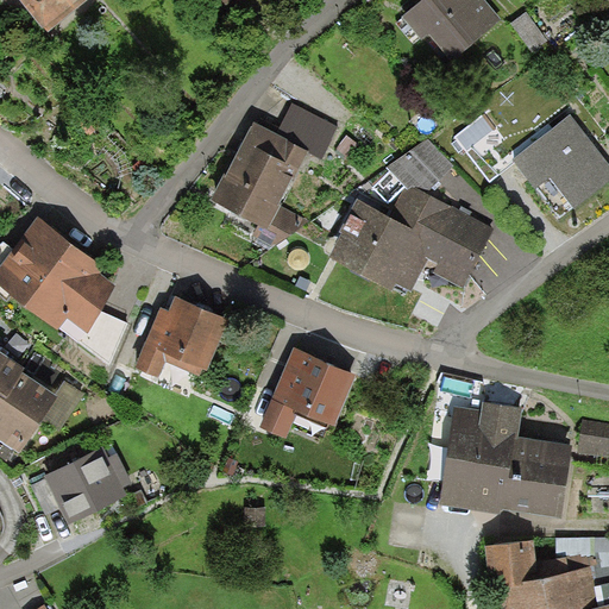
[(88,0),(17,0),(43,32),(45,30),(48,33),(88,0)]
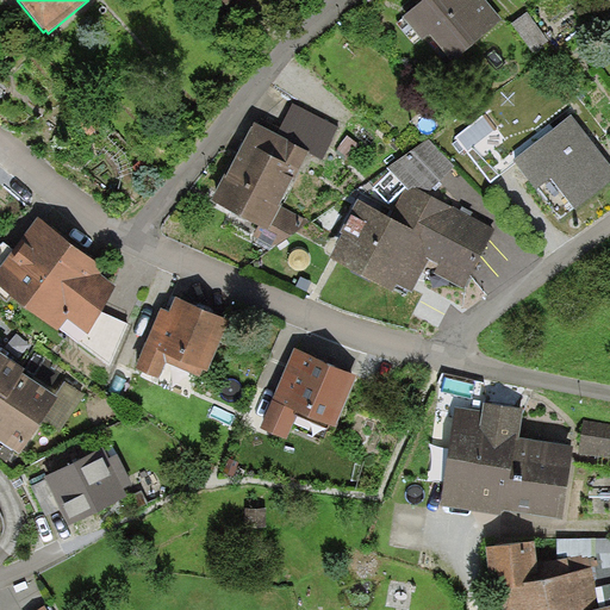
[(486,0),(423,0),(403,18),(423,41),(428,37),(452,64),(504,20),(486,0)]
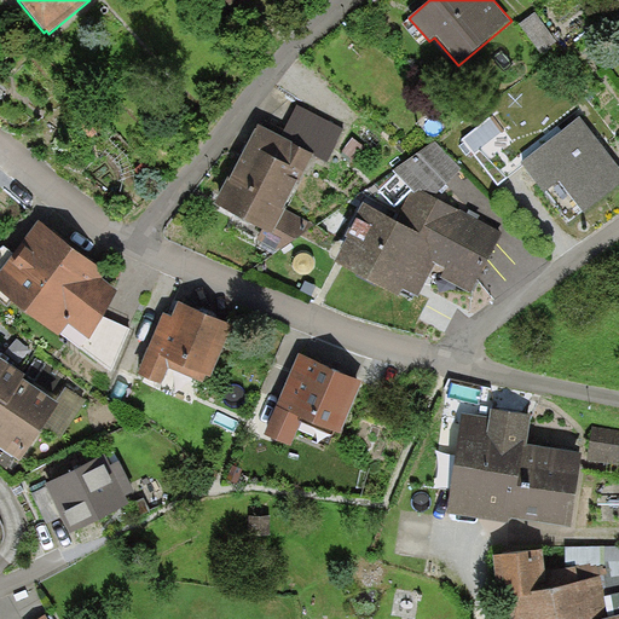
[(534,12),(519,24),(541,53),(557,41),(534,12)]
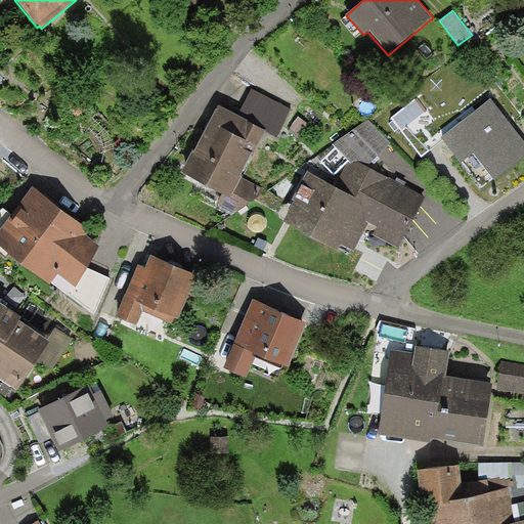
[(291,110),(252,89),(237,117),(266,131),(265,133),(277,138),(291,110)]
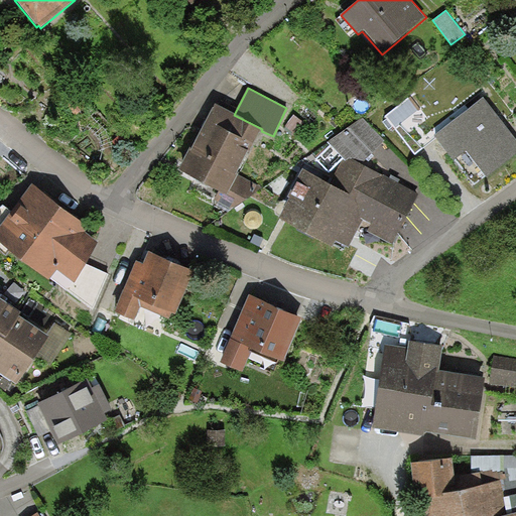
[(515,155),(515,140),(484,99),(433,137),(454,162),(456,160),(475,185),(485,177),(486,178),(515,155)]
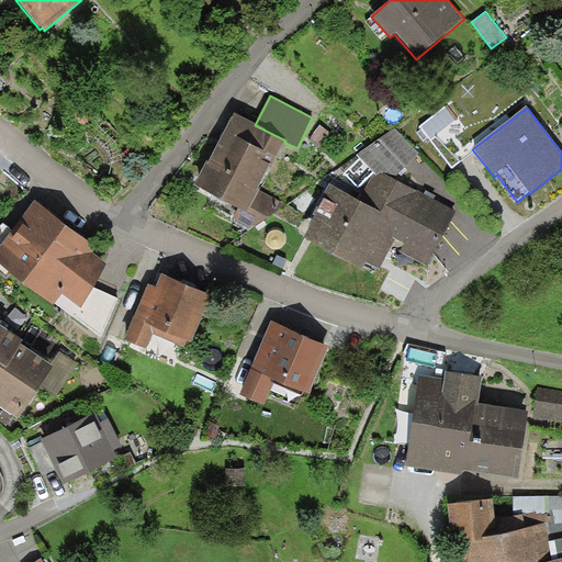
[(255,125),(234,114),(194,188),(237,211),(234,217),(253,227),(287,204),(260,191),(261,189),(259,189),(270,167),(271,168),(284,143),(285,141),(255,125)]
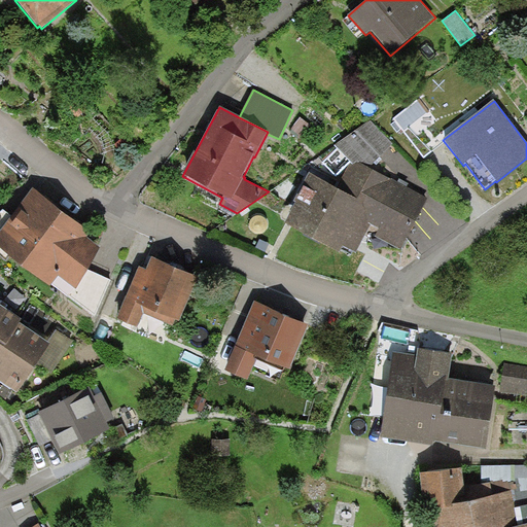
[(311,126),(300,117),(291,130),(303,137),(311,126)]
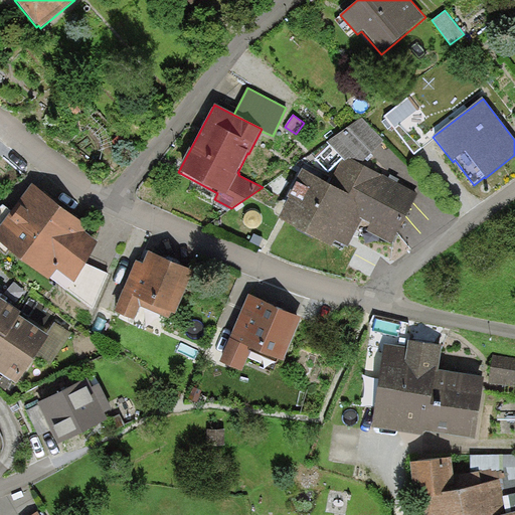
[(326,142),(328,145),(361,163),(383,140),(362,117),(326,142)]
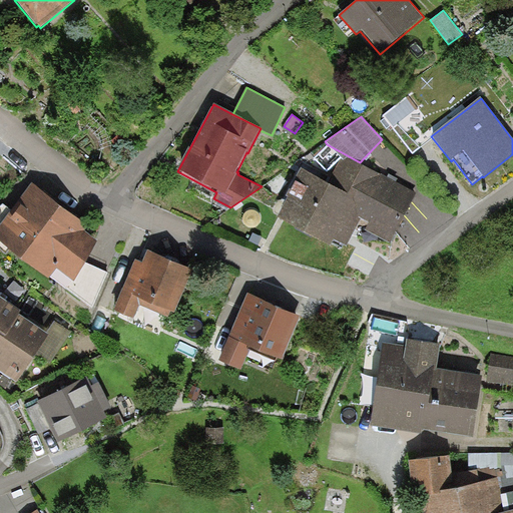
[(406,116),(391,129),(410,153),(425,140),(406,116)]
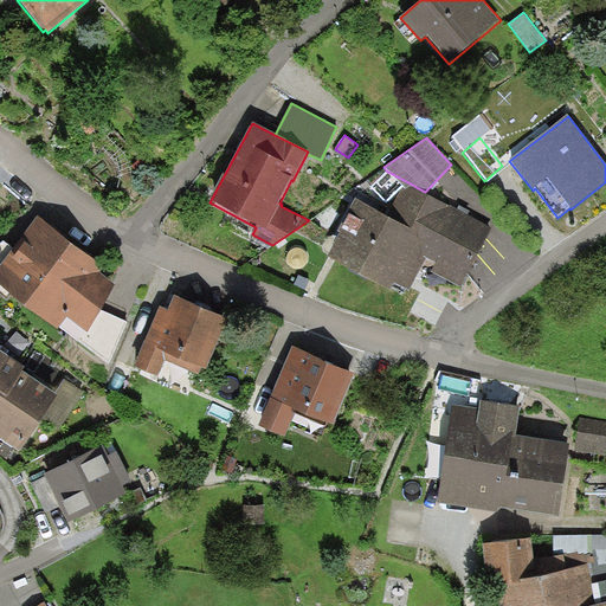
[(462,288),(491,229),(425,192),(386,171),(362,194),(360,193),(327,259),(391,291),(394,284),(410,291),(426,259),(436,264),(431,274),(462,288)]
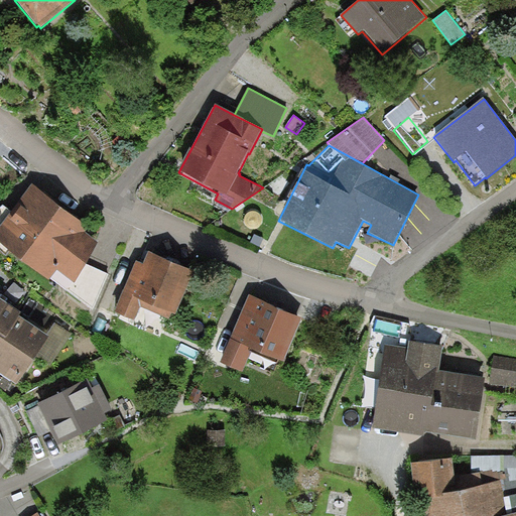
[(89,227),(32,184),(11,213),(0,228),(0,243),(50,280),(57,271),(73,282),(87,264),(101,244),(85,232),(89,227)]
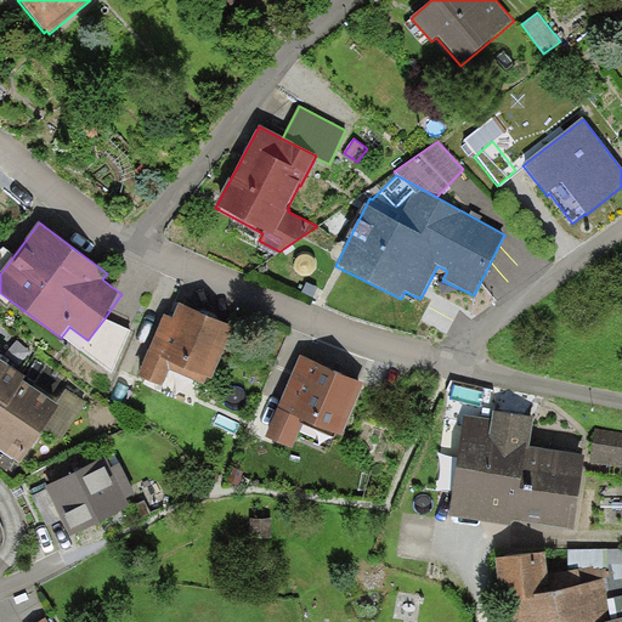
[(0,275),(13,256),(4,248),(0,252),(0,275)]
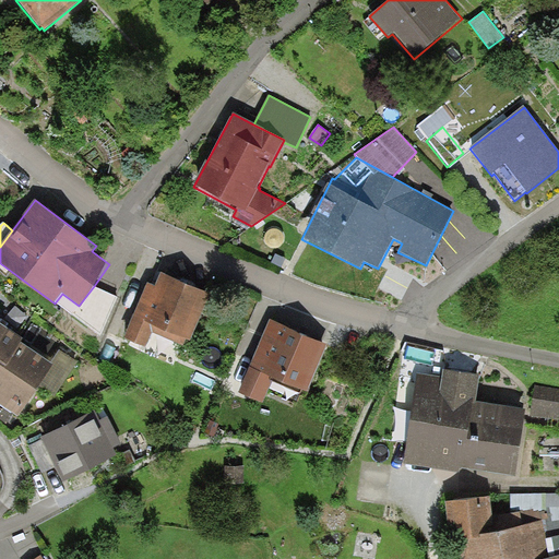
[(211,295),(161,273),(155,286),(149,284),(125,340),(145,348),(152,334),(183,347),(187,341),(190,342),(211,295)]
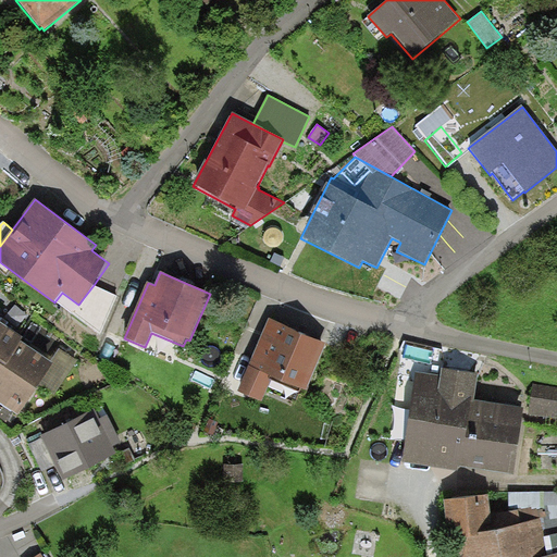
[(118,296),(94,285),(78,305),(73,313),(101,335),(118,296)]
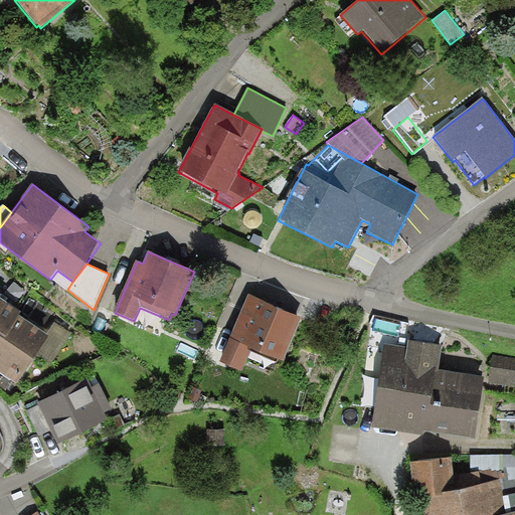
[(302,318),(248,295),(220,363),(242,372),(250,351),(283,363),(302,318)]
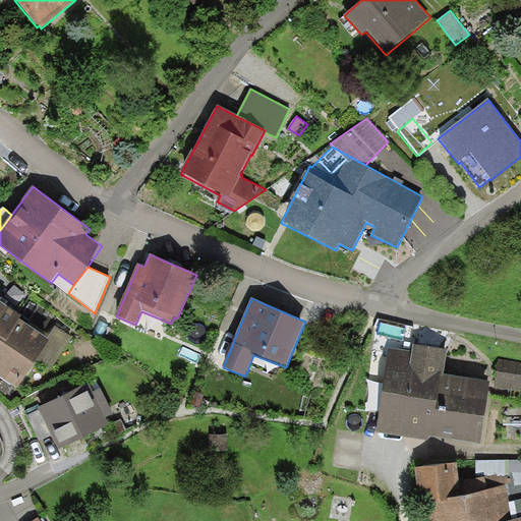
[(22,317),(0,302),(0,341),(4,345),(20,321),(22,317)]
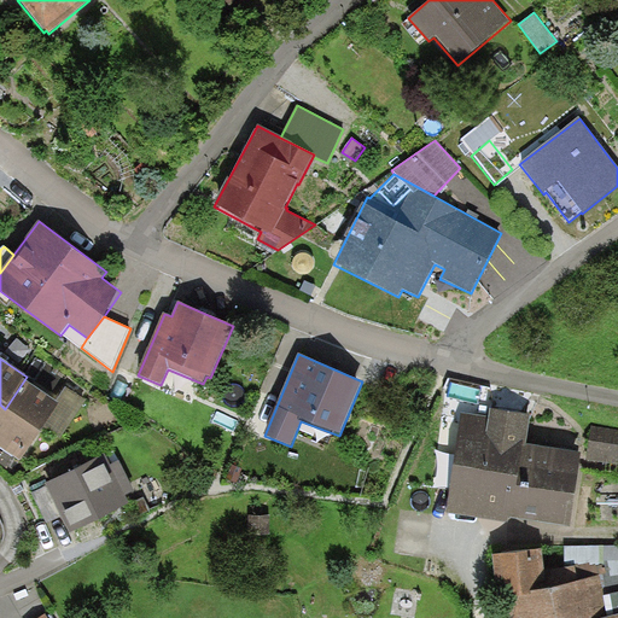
[(59,404),(24,380),(5,409),(0,404),(0,448),(21,461),(59,404)]
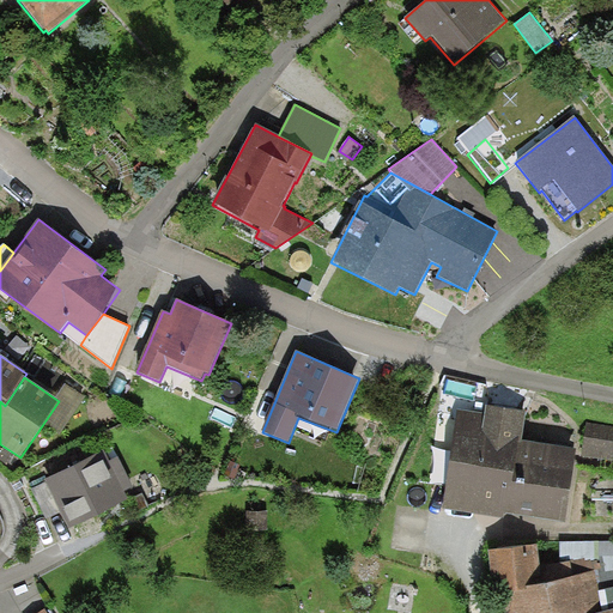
[(486,411),(459,406),(443,508),(479,514),(504,517),(505,511),(517,438),(523,439),(528,410),(487,404),(486,411)]
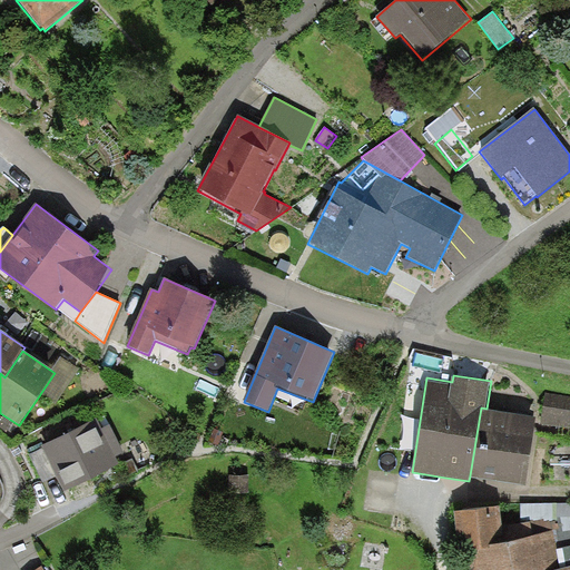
[(569,395),(544,393),(541,424),(569,428),(569,395)]
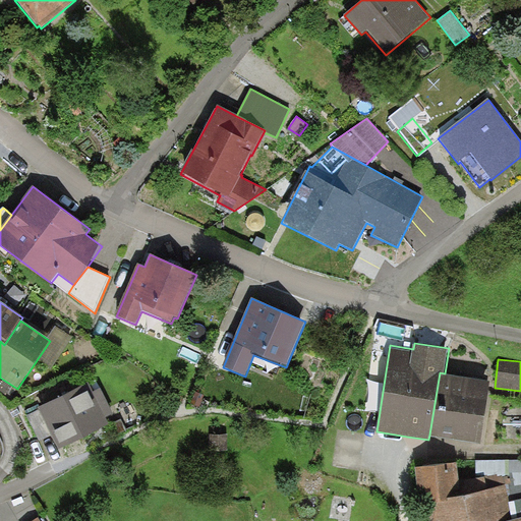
[(445,373),(440,372),(429,435),(433,436),(481,443),(491,381),(445,373)]
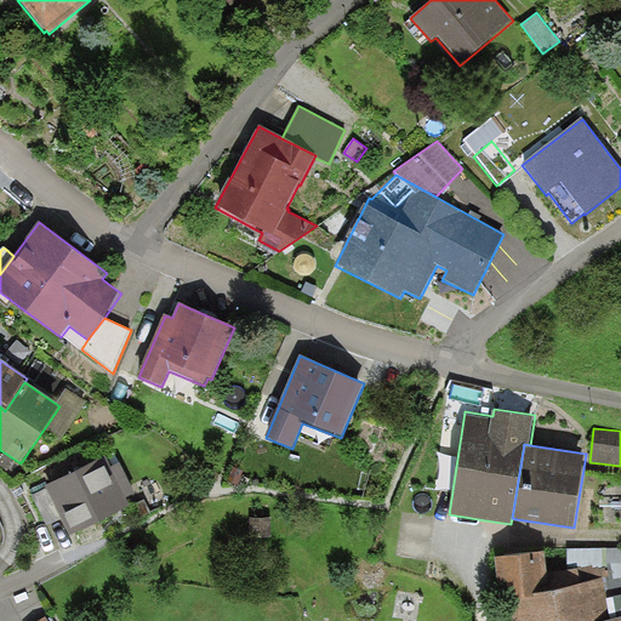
[(137,493),(120,460),(113,463),(106,450),(41,483),(69,539),(131,507),(126,499),(137,493)]
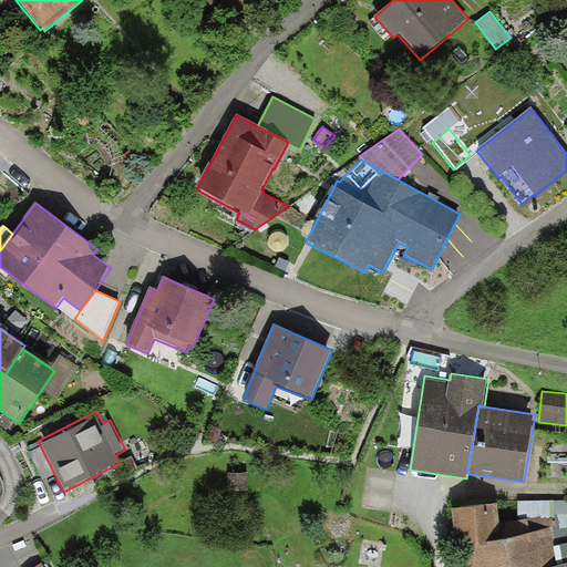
[(566,566),(566,544),(554,547),(549,527),(531,531),(528,518),(501,524),(498,503),(453,511),(457,549),(460,549),(462,566),(566,566)]
